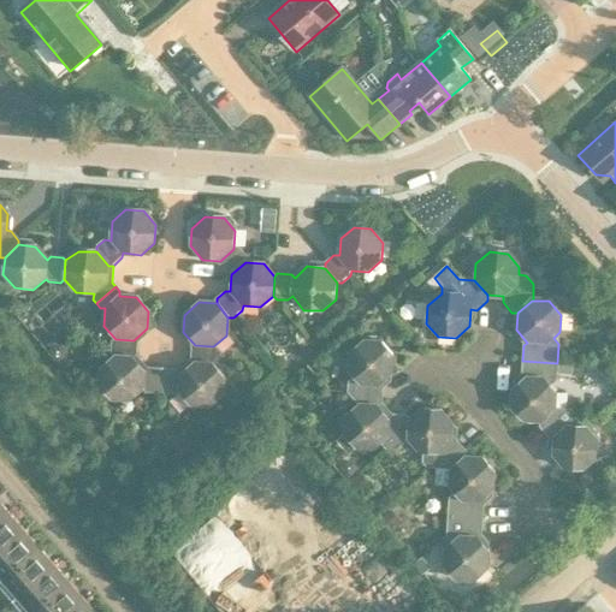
[(392,357),(381,344),(363,343),(349,355),(348,373),(354,379),(348,384),(347,394),(357,406),(378,408),(381,404),(383,391),(379,386),(391,375),(392,357)]
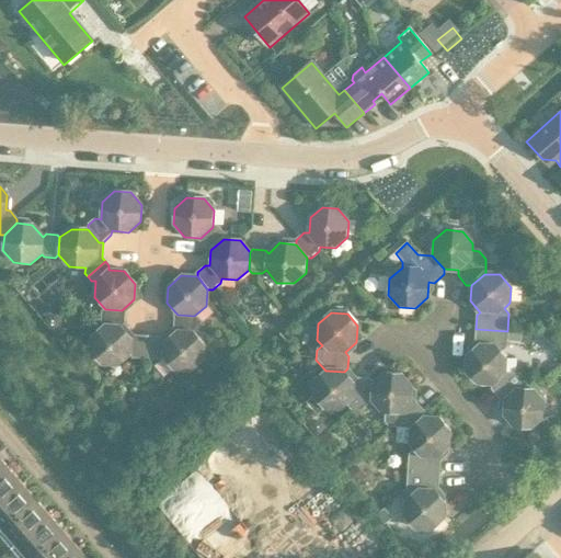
[(130,340),(119,327),(103,326),(91,336),(90,352),(101,365),(116,366),(128,355),(132,360),(146,360),(148,337),(134,337),(130,340)]
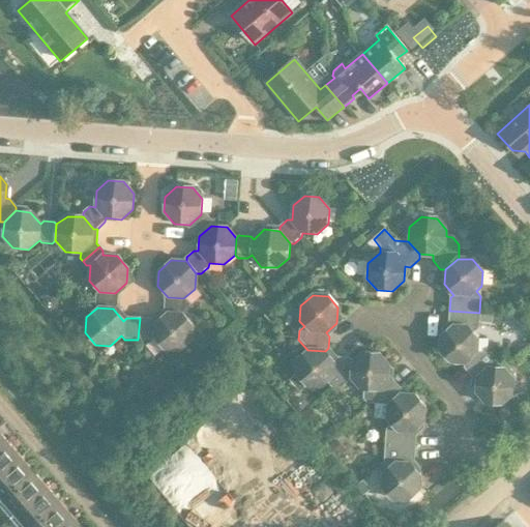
[(478,329),(479,313),(449,311),(448,323),(451,327),(440,337),(439,352),(449,363),(464,364),(476,353),(477,339),(473,333),(478,329)]
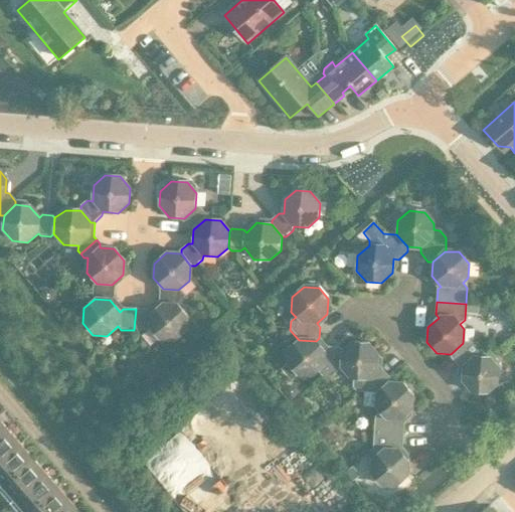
[(187,316),(178,305),(163,304),(152,313),(149,310),(136,309),(134,330),(147,331),(150,329),(159,340),(161,340),(161,347),(174,347),(174,341),(186,331),(187,316)]
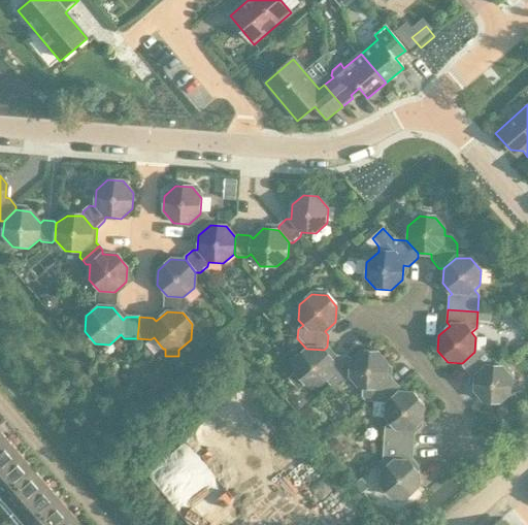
[(73,341),(80,334),(74,326),(71,325),(65,331),(73,341)]
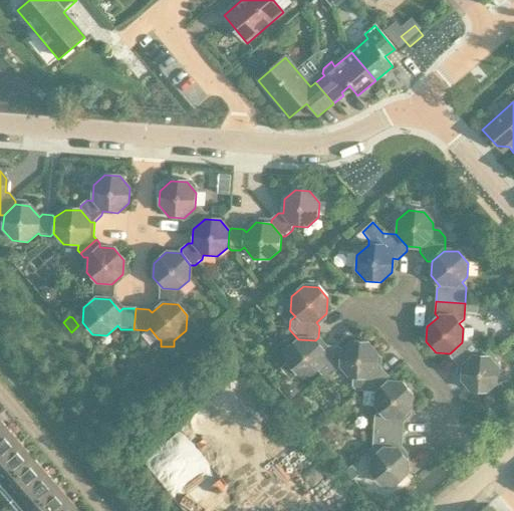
[(196,340),(202,334),(194,325),(187,330),(196,340)]
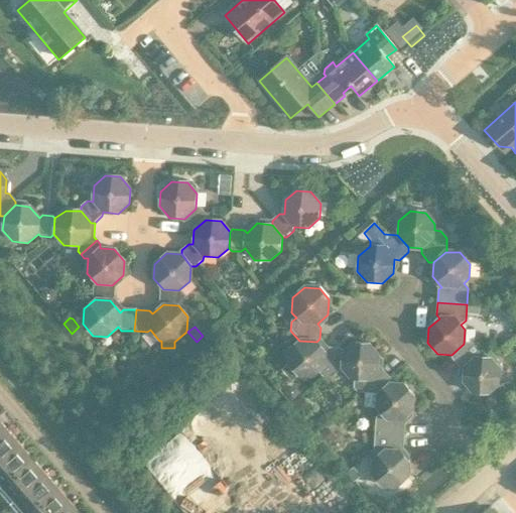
[(325,352),(316,342),(299,341),(289,350),(288,365),(298,376),(312,377),(317,373),(323,378),(332,379),(342,370),(342,369),(343,353),(340,350),(328,349),(325,352)]
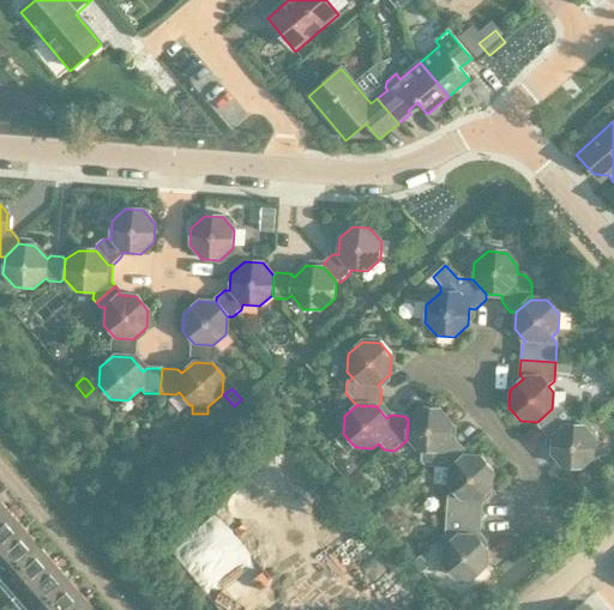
[(451,423),(439,410),(421,409),(408,420),(407,439),(407,440),(417,452),(421,452),(420,463),(423,469),(433,469),(449,470),(464,457),(464,452),(455,441),(450,440),(451,423)]
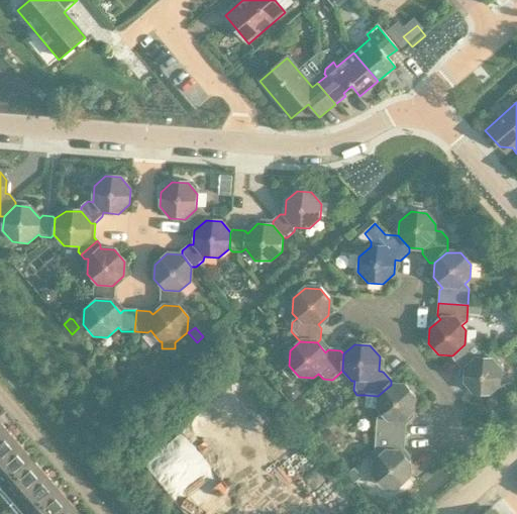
[(485,352),(479,345),(464,344),(452,355),(452,360),(460,369),(464,370),(463,384),(474,395),(489,396),(500,386),(501,371),(491,360),(485,360),(485,352)]
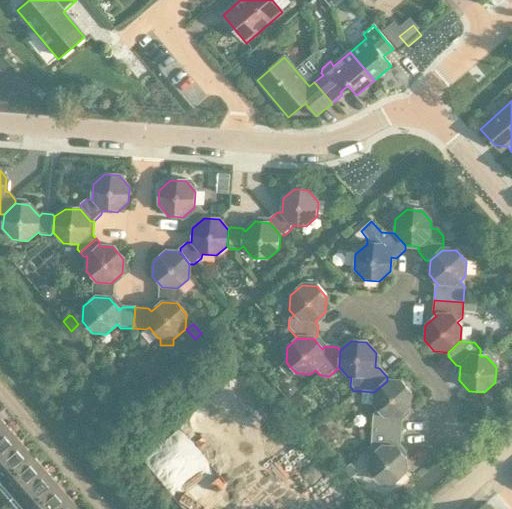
[(410,394),(401,382),(387,381),(374,392),(361,391),(360,405),(373,406),(378,411),(373,415),(372,431),(401,434),(402,421),(399,418),(409,409),(410,394)]
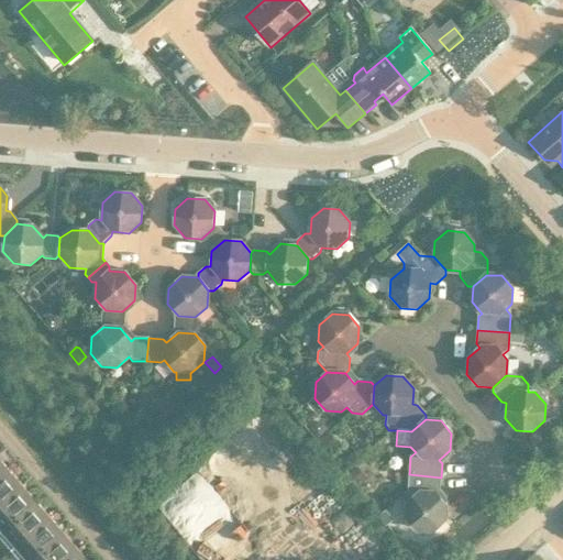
[(328,431),(323,426),(315,426),(309,430),(318,440),(328,431)]
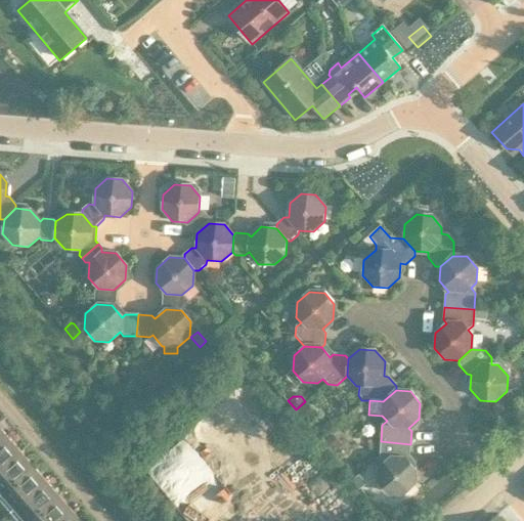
[(302,417),(310,409),(305,404),(297,411),(302,417)]
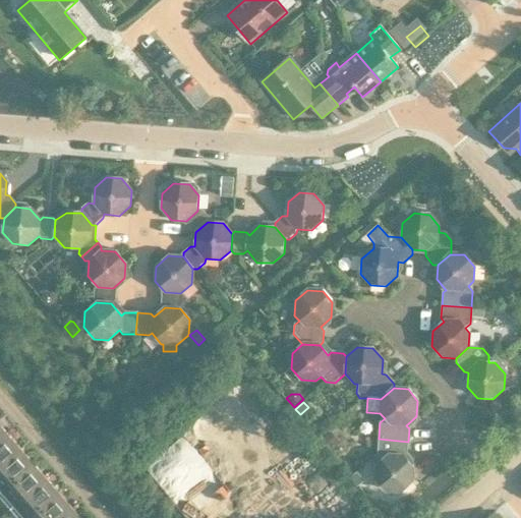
[(327,447),(335,439),(330,434),(322,442),(327,447)]
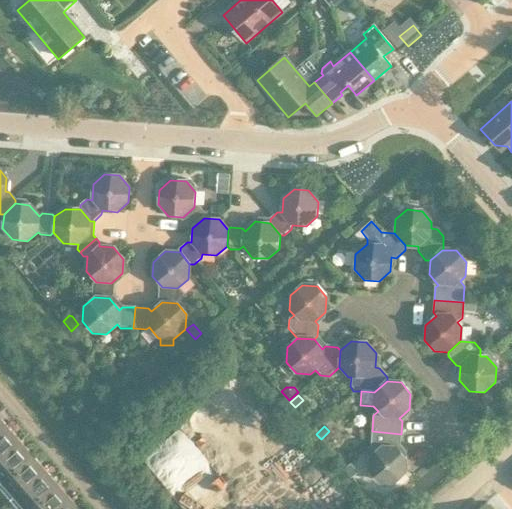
[(0,461),(21,444),(8,429),(0,435),(0,461)]
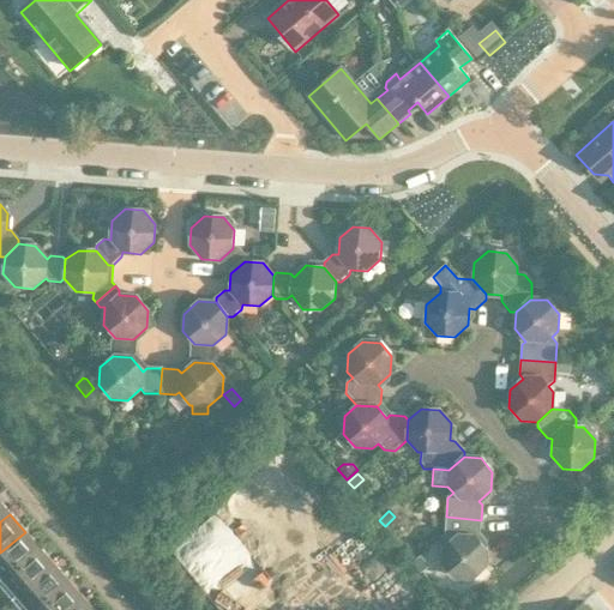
[(480,535),(481,520),(446,517),(445,537),(450,543),(444,548),(443,566),(455,579),(471,580),(486,568),(487,551),(476,538),(480,535)]
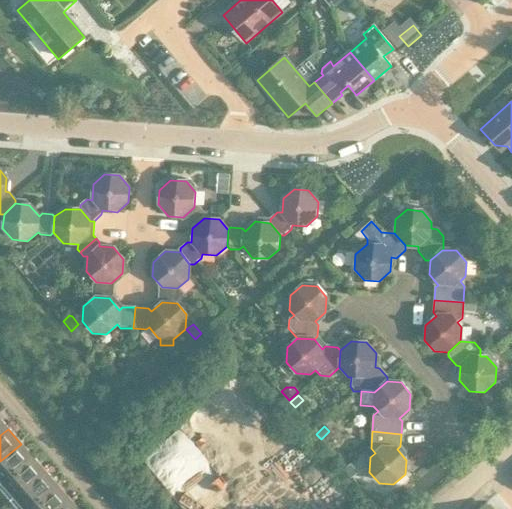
[(0,484),(1,485),(33,458),(21,444),(0,461),(0,484)]
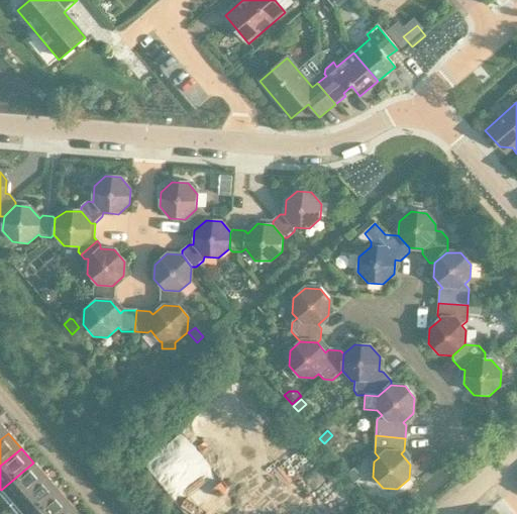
[(14,505),(46,478),(33,463),(1,490),(14,505)]
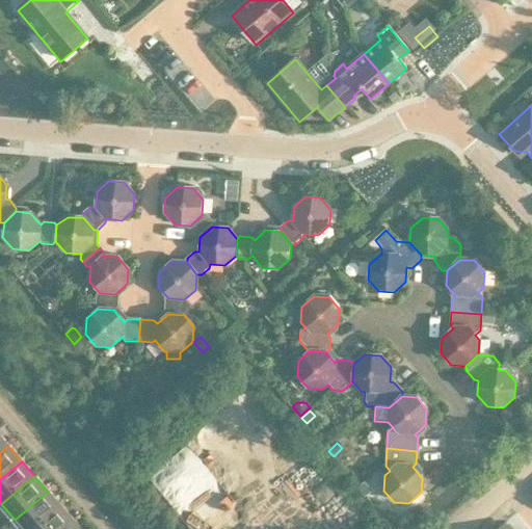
[(33,528),(60,506),(48,492),(15,520),(22,528),(33,528)]
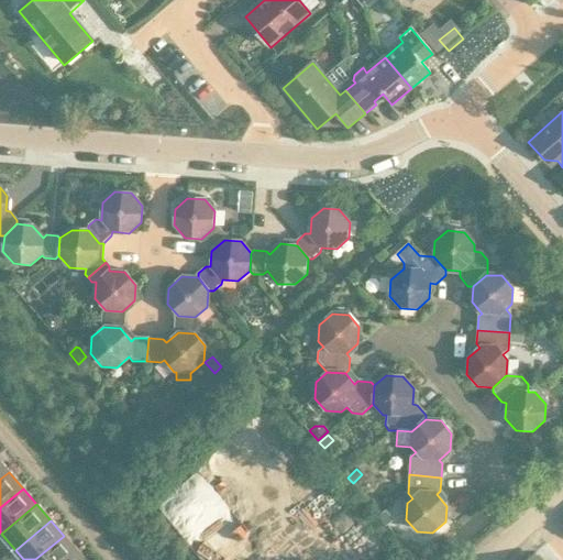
[(68,559),(78,551),(64,536),(35,559),(68,559)]
